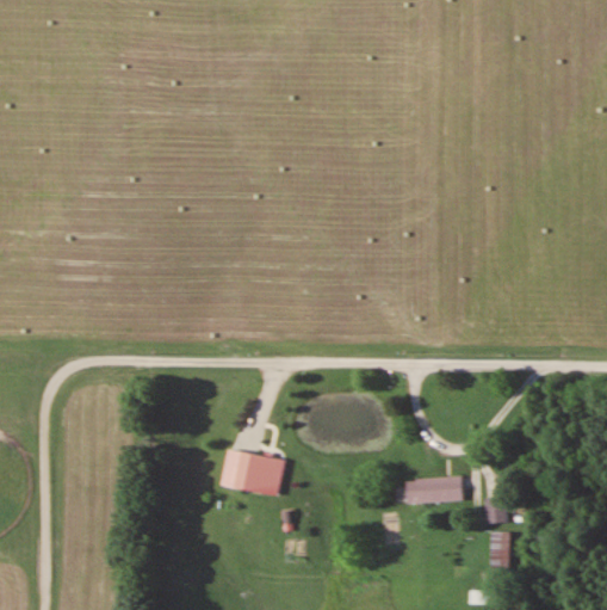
[(221,486),(278,495),(284,458),(227,449),(221,486)]
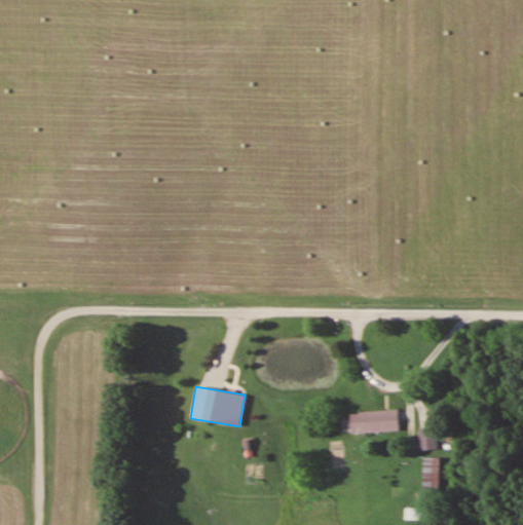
[(398,432),(397,410),(347,413),(348,421),(340,421),(340,435),(398,432)]
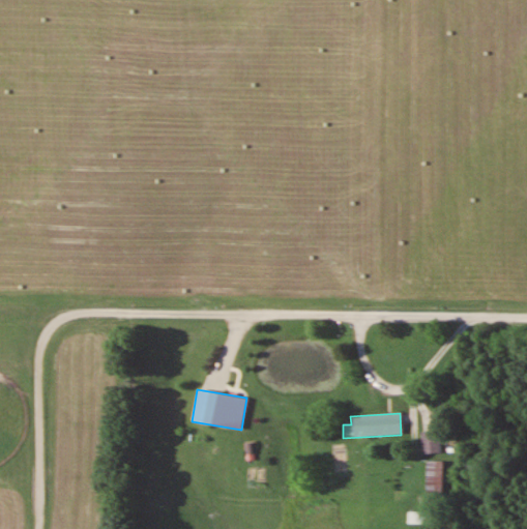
[(420,432),(421,453),(439,453),(438,432),(420,432)]
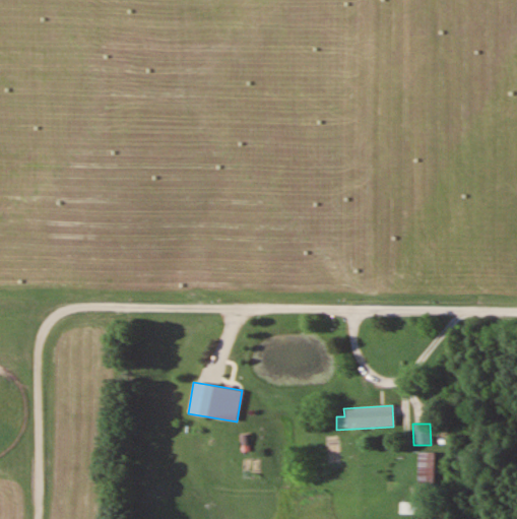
[(417,453),(417,487),(433,487),(433,453),(417,453)]
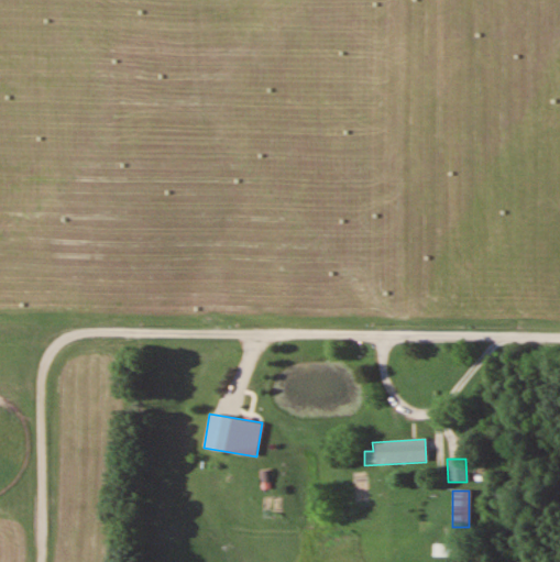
[(432,558),(460,558),(460,546),(432,546),(432,558)]
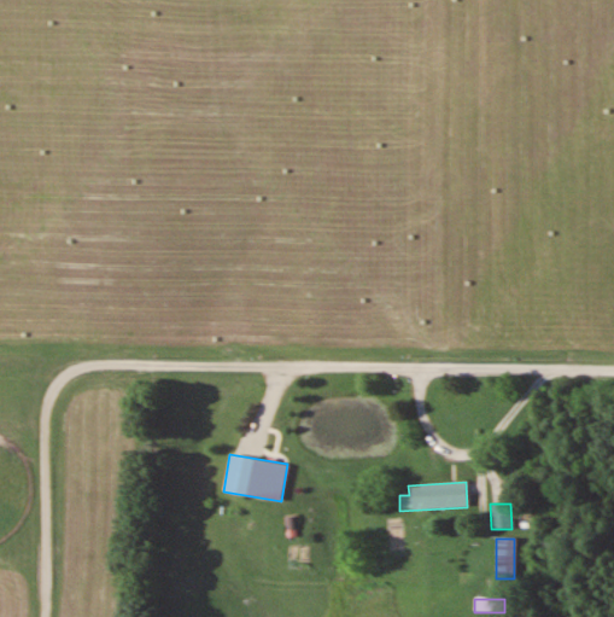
All buildings are outlined.
